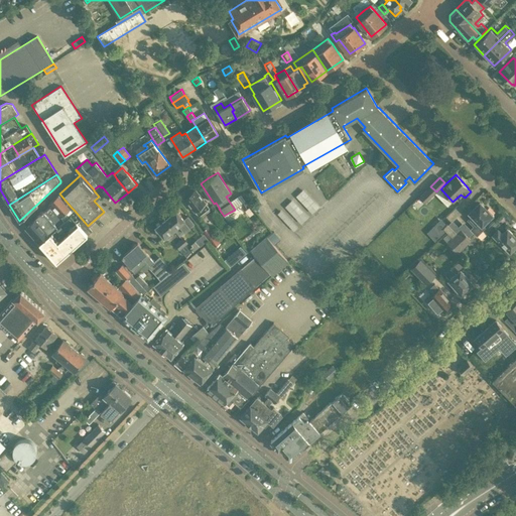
[(206,203),(207,203),(197,187),(183,198),(194,212),(195,211),(199,216),(209,208),(206,203)]
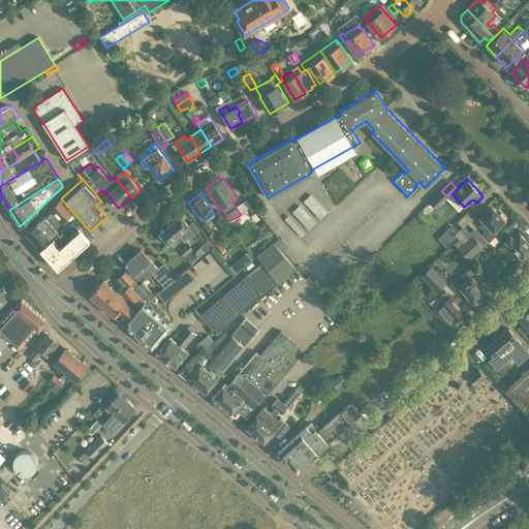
[(306,199),(321,216),(328,211),(311,193),(306,199)]
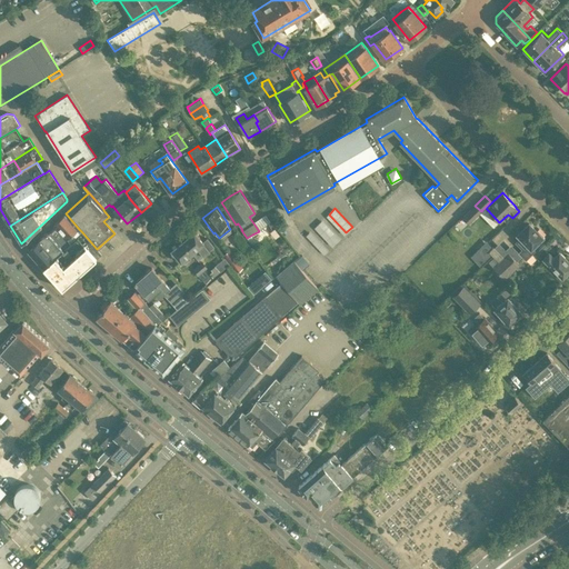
[(66,213),(53,225),(67,240),(79,229),(66,213)]
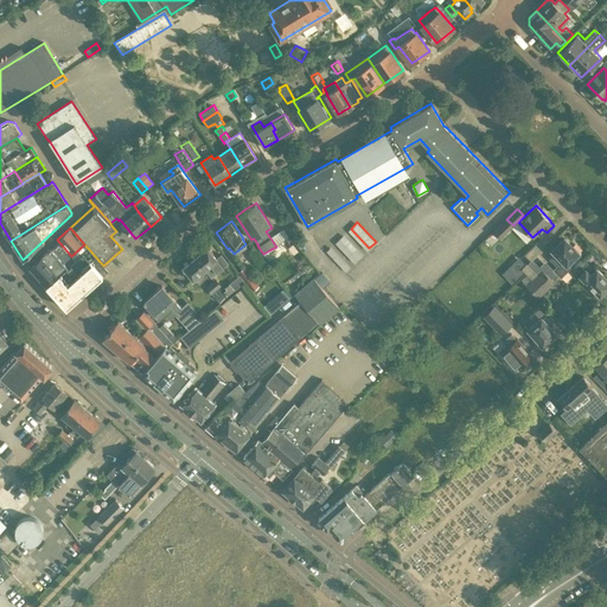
[(352,263),(362,255),(345,234),(336,242),(352,263)]
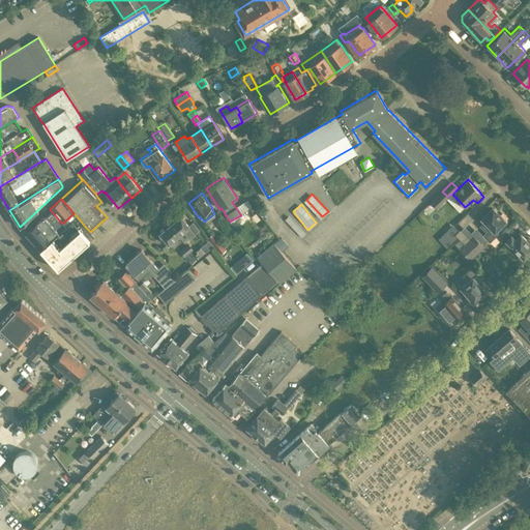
[(492,205),(479,217),(483,222),(479,225),(486,231),(482,234),(481,234),(486,238),(489,241),(498,233),(496,230),(506,221),(492,205)]
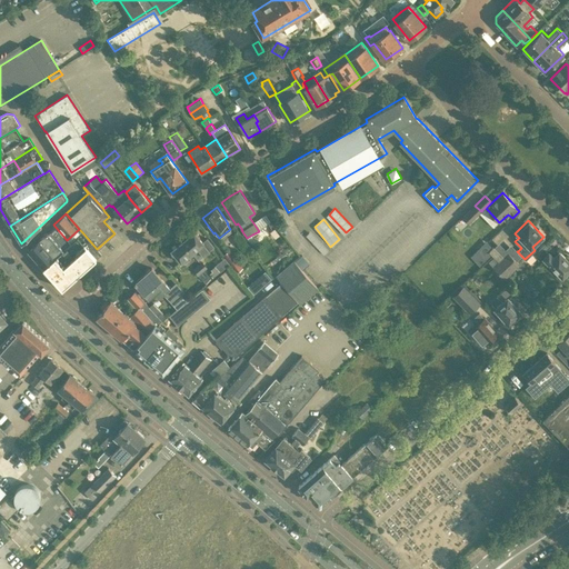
[(39,240),(28,251),(43,268),(82,232),(79,229),(67,240),(53,225),(38,239),(39,240)]
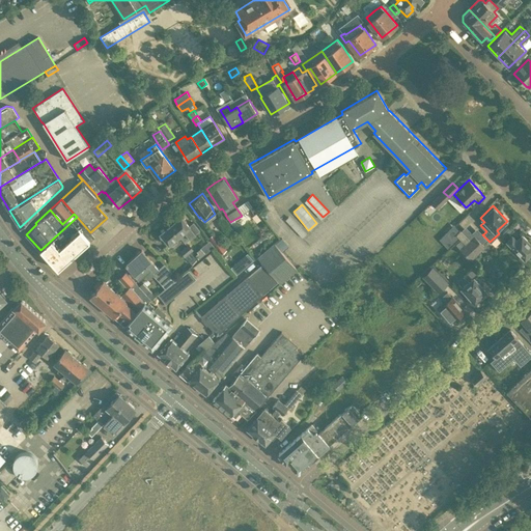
[(170,223),(170,224),(179,235),(185,242),(200,229),(193,221),(189,224),(180,215),(174,220),(173,220),(170,222),(170,223)]
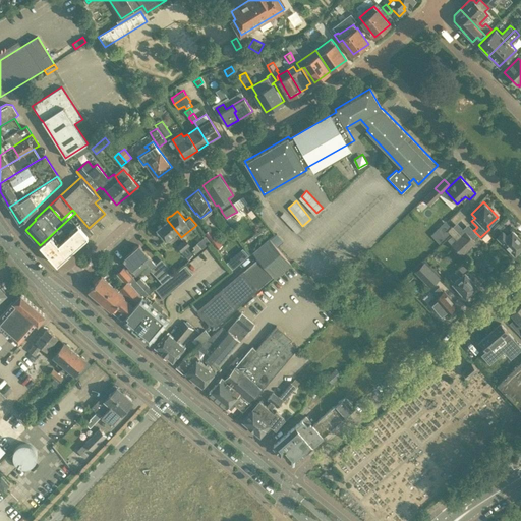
[(75,213),(40,245),(57,265),(93,233),(89,229),(89,228),(75,213)]
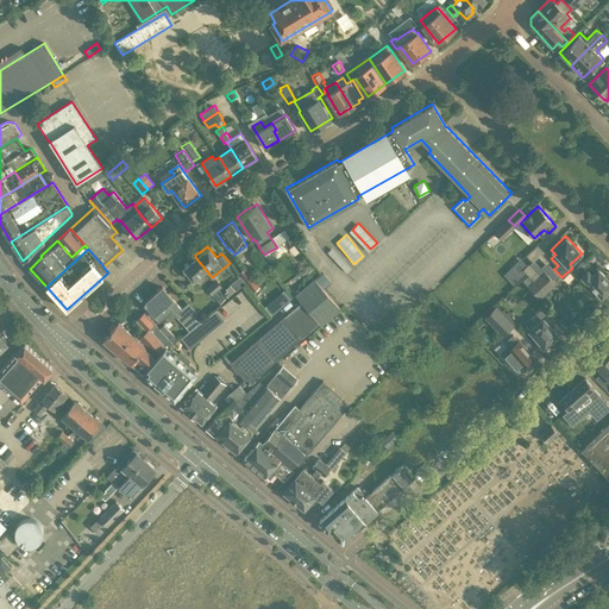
[(522,257),(527,264),(537,258),(532,251),(522,257)]
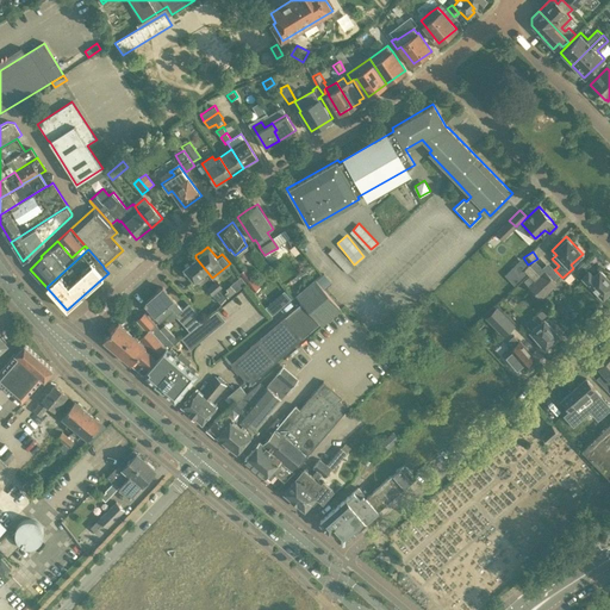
[(194,281),(206,271),(195,257),(182,267),(194,281)]
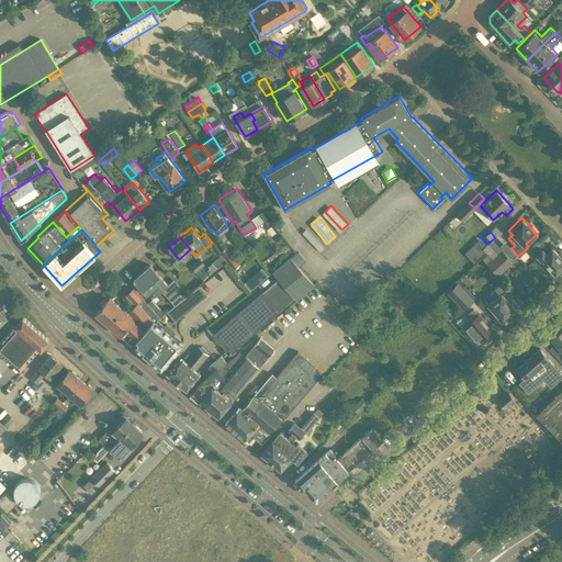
[(475,258),(487,244),(480,237),(468,250),(475,258)]
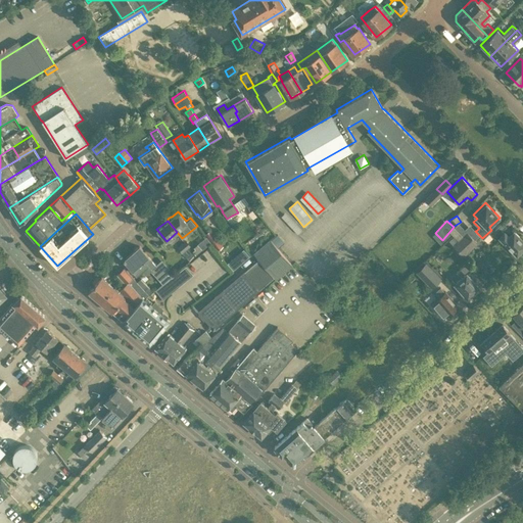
[(506,226),(502,222),(491,232),(495,236),(506,226)]
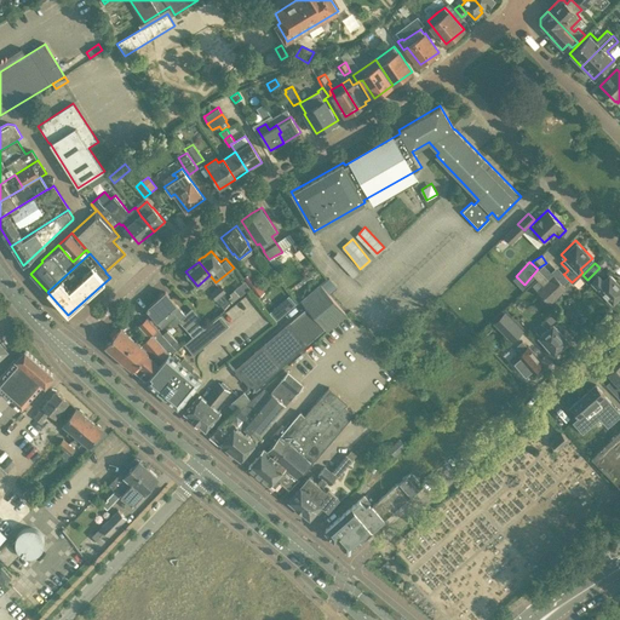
[(242,276),(257,297),(264,292),(250,271),(242,276)]
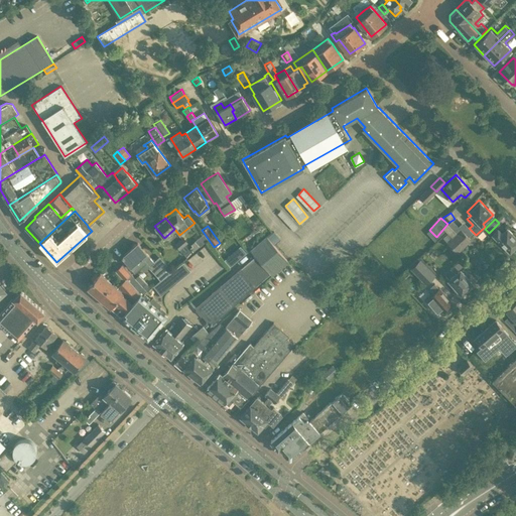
[(457,252),(471,239),(469,236),(468,236),(462,229),(447,243),(457,252)]
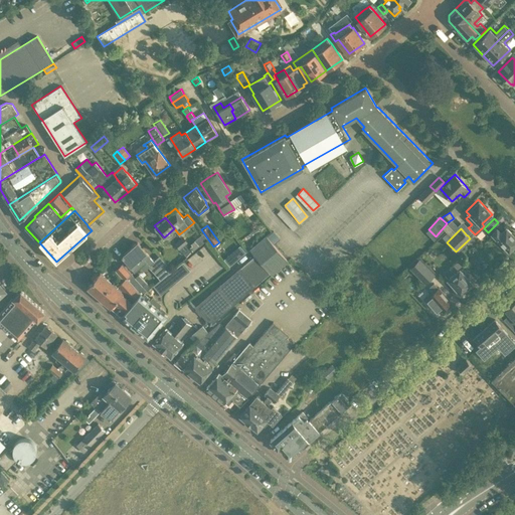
[(514,237),(505,228),(501,232),(496,228),(491,232),(495,236),(494,237),(507,251),(514,243),(514,237)]
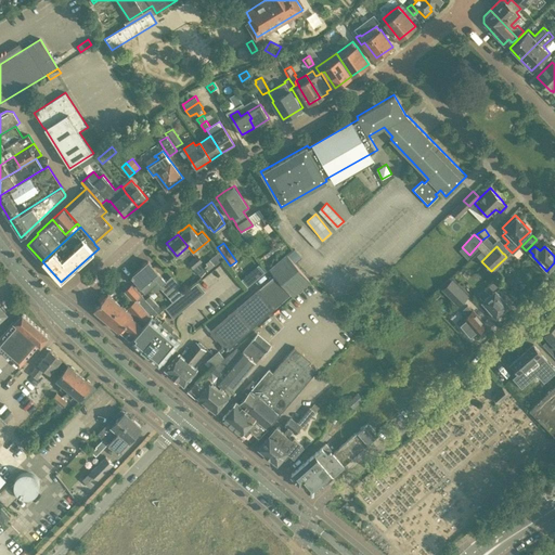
[(294,249),(287,255),(295,263),(301,258),(294,249)]
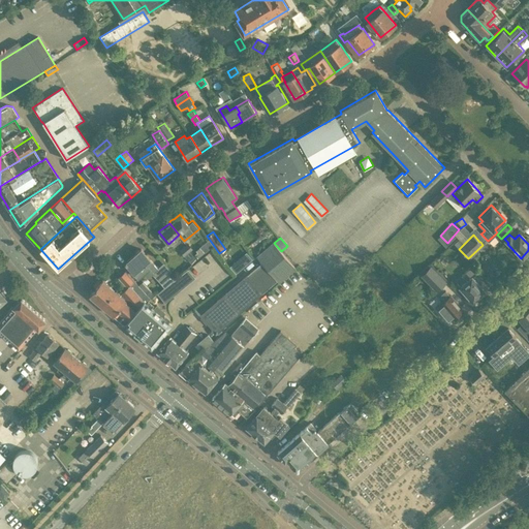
[(273,242),(256,256),(262,262),(200,315),(216,333),(277,280),(279,282),(296,269),(281,251),(274,243),(273,242)]
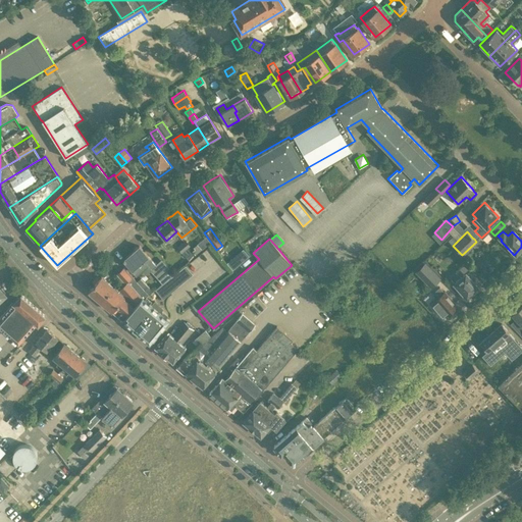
[(190,247),(185,242),(176,248),(181,253),(190,247)]
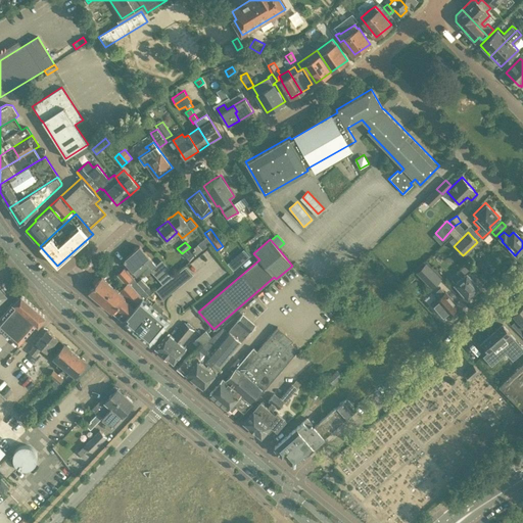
[(193,249),(196,253),(202,248),(197,243),(194,245),(196,247),(193,249)]
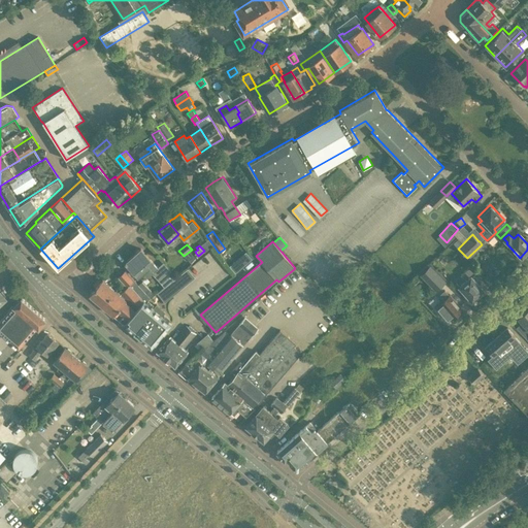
[(149,276),(152,273),(164,287),(175,276),(163,262),(158,268),(140,249),(125,262),(138,277),(144,271),(149,276)]
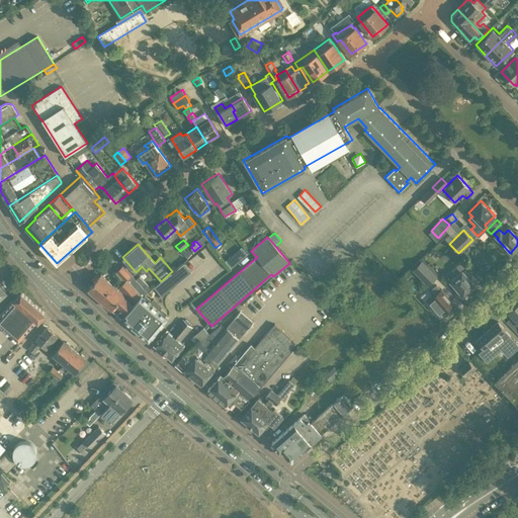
[(232,257),(225,262),(231,269),(237,263),(232,257)]
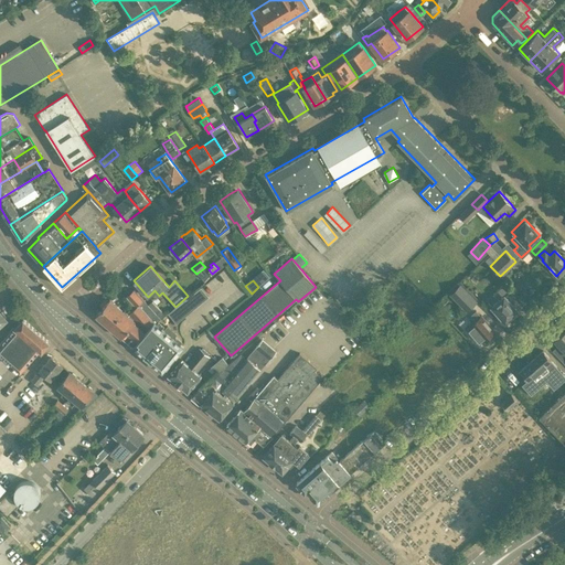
[(511,287),(516,292),(522,287),(518,281),(511,287)]
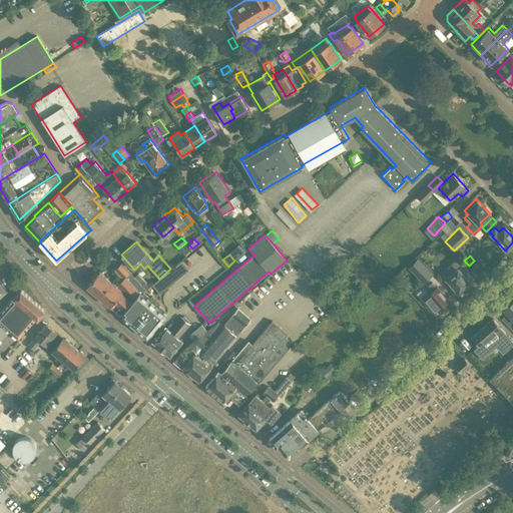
[(456,258),(447,266),(452,271),(444,278),(458,294),(471,282),(458,268),(461,265),(456,258)]
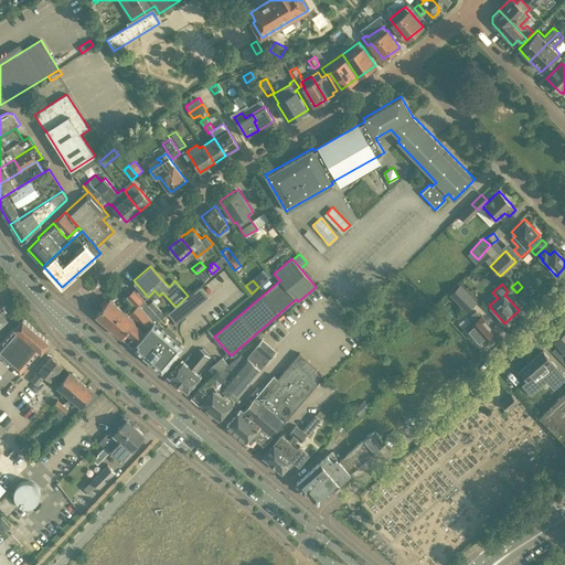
[(466,310),(476,301),(459,285),(450,294),(466,310)]
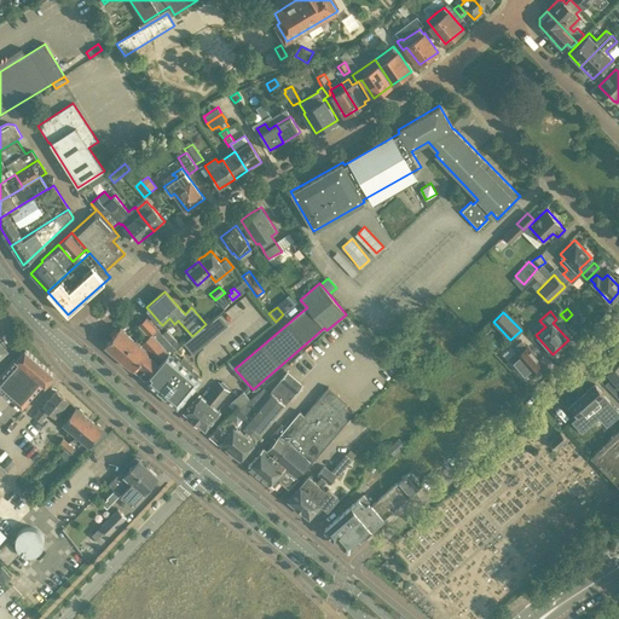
[(137,341),(121,358),(132,368),(167,329),(161,334),(146,317),(138,325),(148,336),(140,343),(137,341)]
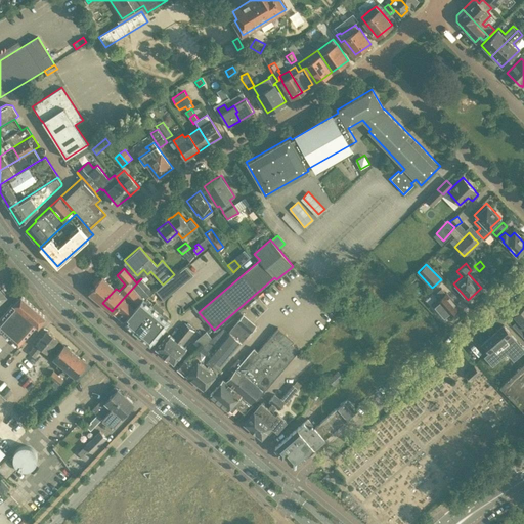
[(95,285),(89,292),(96,298),(102,292),(100,290),(107,281),(101,276),(100,278),(97,276),(92,282),(95,285)]
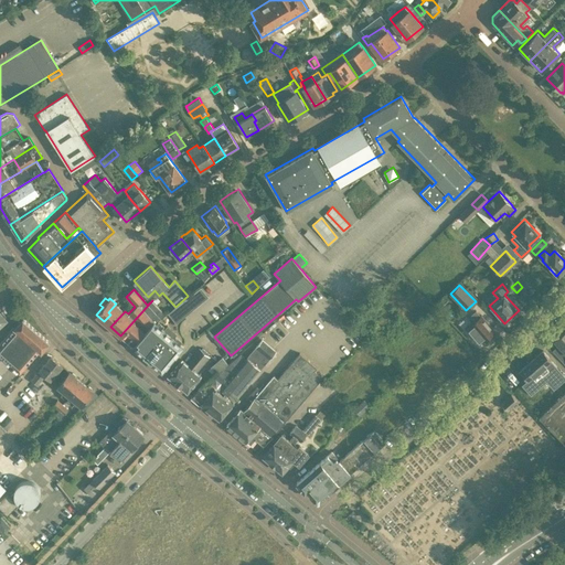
[(164,313),(152,300),(120,336),(132,347),(134,344),(153,321),(156,322),(164,313)]
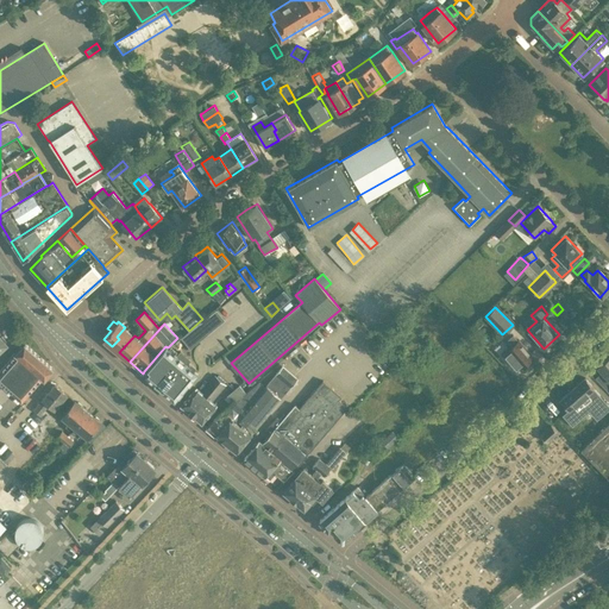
[(208,333),(199,324),(181,338),(189,349),(208,333)]
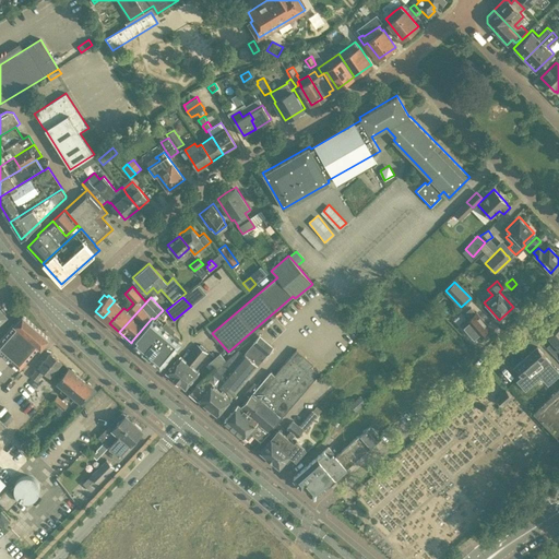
[(109,311),(103,318),(109,323),(123,308),(115,300),(107,309),(109,311)]
